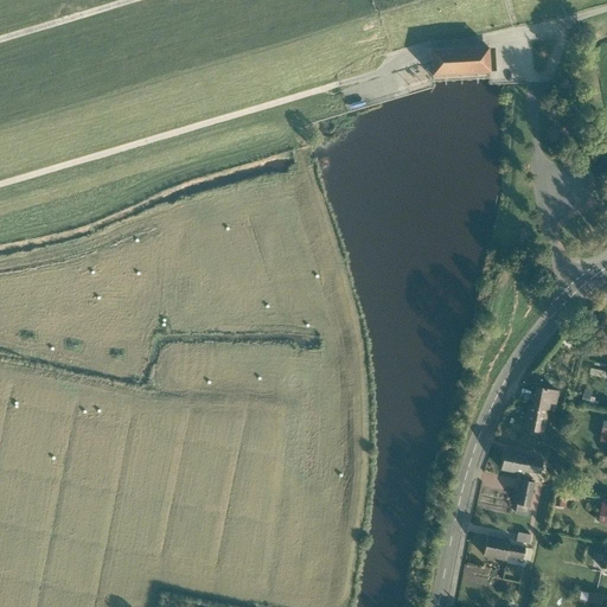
[(486,50),(428,52),(429,77),(487,75),(486,50)]
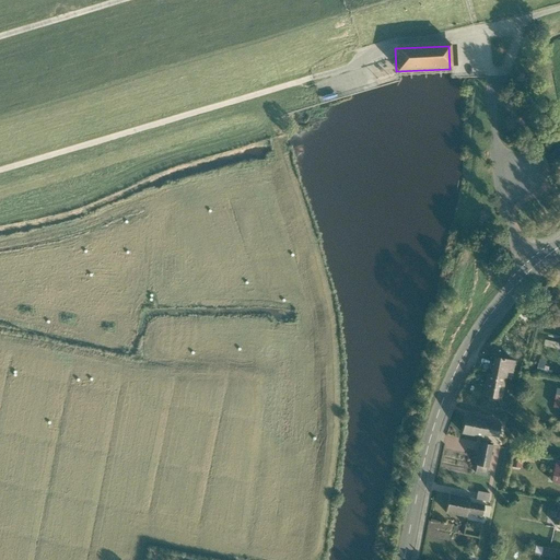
[(515,358),(493,354),(491,371),(506,374),(512,375),(515,358)]
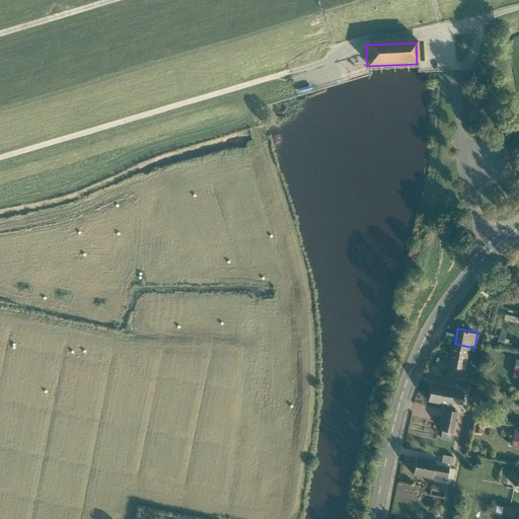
[(469,347),(455,344),(450,344),(447,365),(465,368),(469,347)]
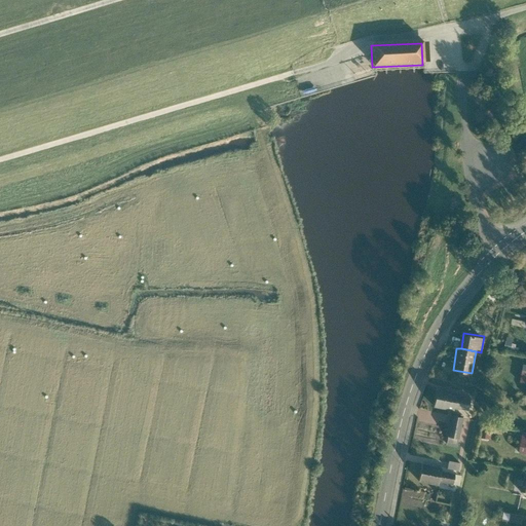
[(454,410),(454,407),(468,410),(471,398),(456,396),(457,392),(437,389),(434,407),(454,410)]
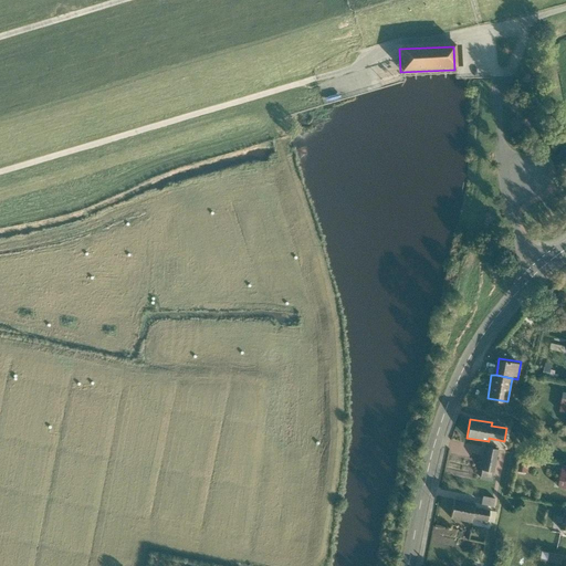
[(485,447),(481,469),(494,471),(498,449),(485,447)]
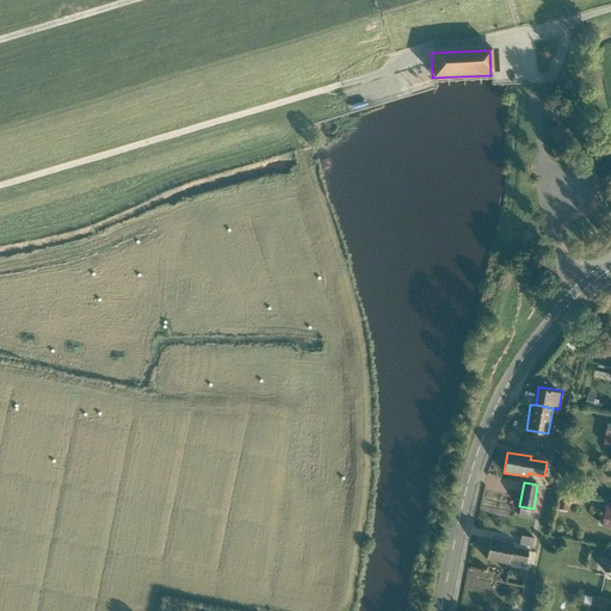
[(560,493),(557,507),(569,510),(572,494),(560,493)]
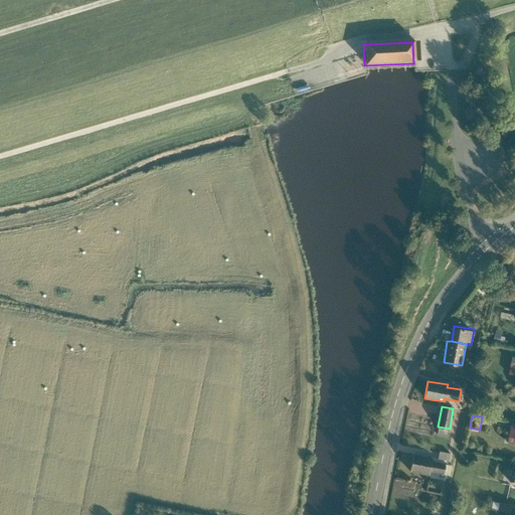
[(450,453),(440,452),(438,460),(449,462),(450,453)]
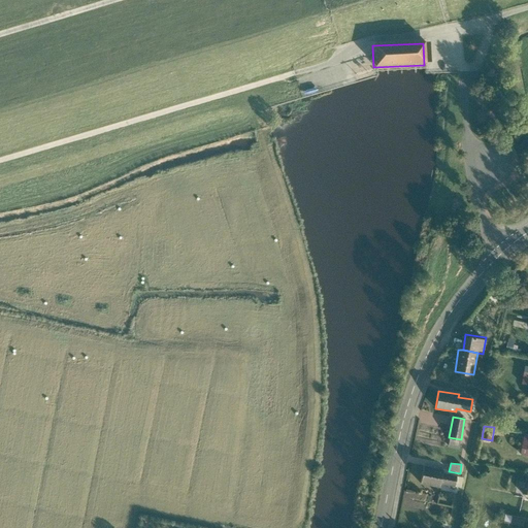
[(440,487),(441,484),(455,486),(457,475),(442,472),(443,469),(424,466),(421,484),(440,487)]
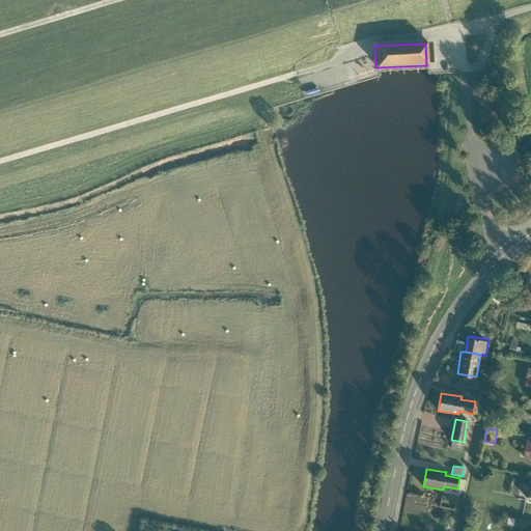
[(526,528),(528,520),(507,516),(506,525),(526,528)]
